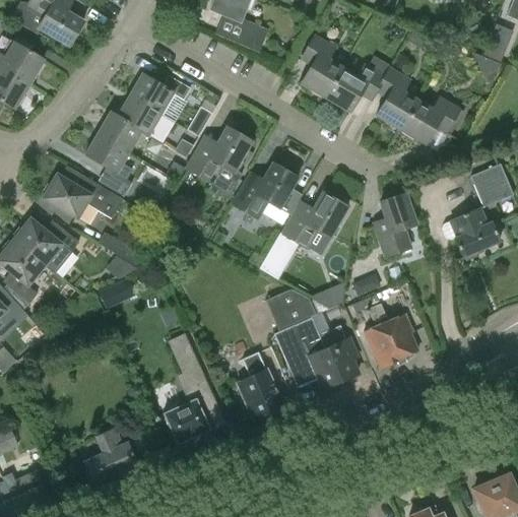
[(28,0),(21,0),(12,15),(36,29),(38,25),(69,44),(83,19),(57,4),(59,0),(28,0)]
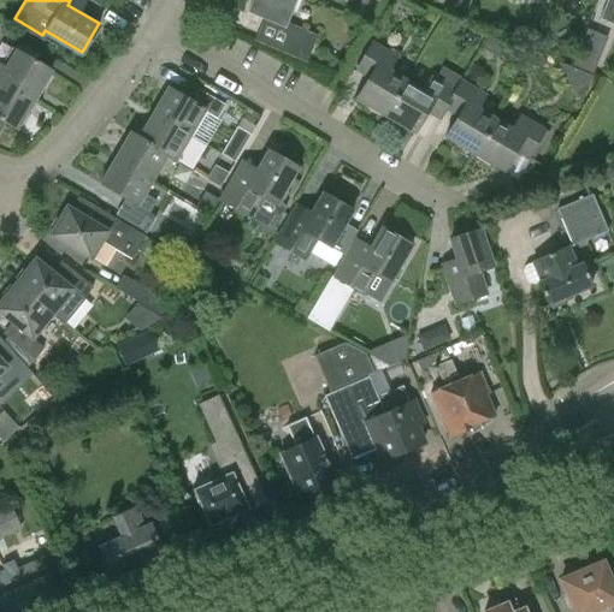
[(251,0),(247,11),(283,25),(294,0),(251,0)]
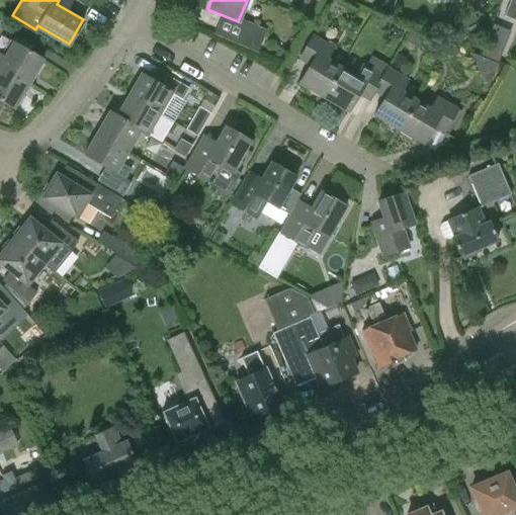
[(512,0),(506,14),(515,17),(515,0),(512,0)]
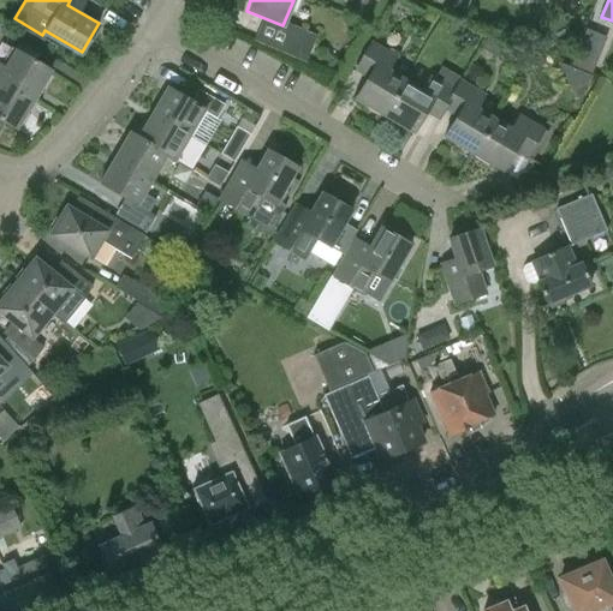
[(593,67),(608,31),(589,23),(573,59),(593,67)]
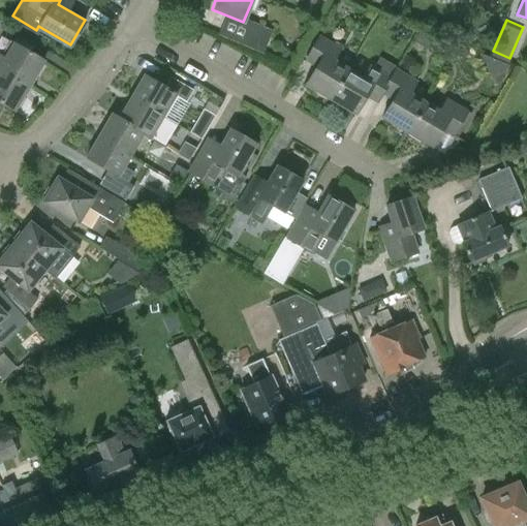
[(247,33),(267,41),(272,29),(252,21),(247,33)]
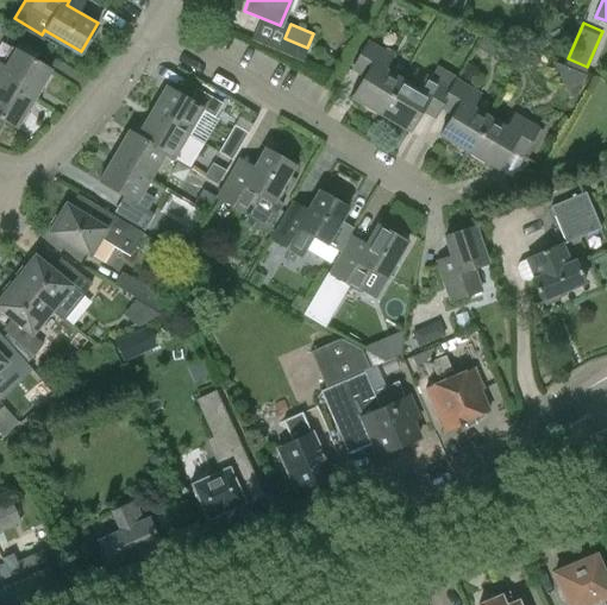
[(351,95),(381,113),(401,77),(385,67),(393,54),(369,39),(352,67),(364,74),(351,95)]
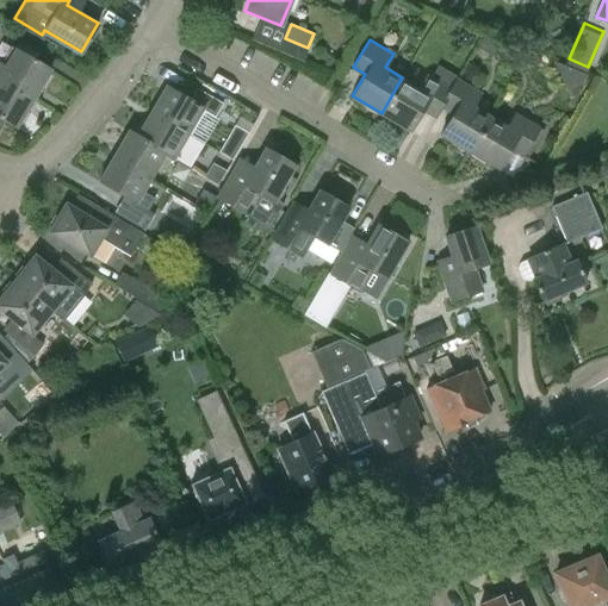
[(0,62),(0,77),(33,98),(51,69),(16,48),(5,66),(0,62)]
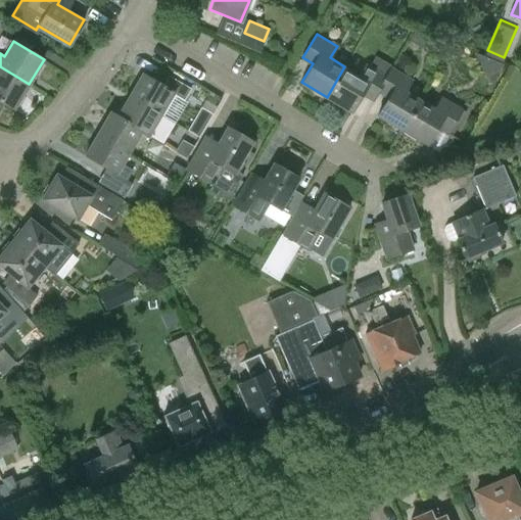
[(360,76),(344,66),(327,97),(352,111),(363,93),(373,99),(379,90),(387,76),(367,63),(360,76)]
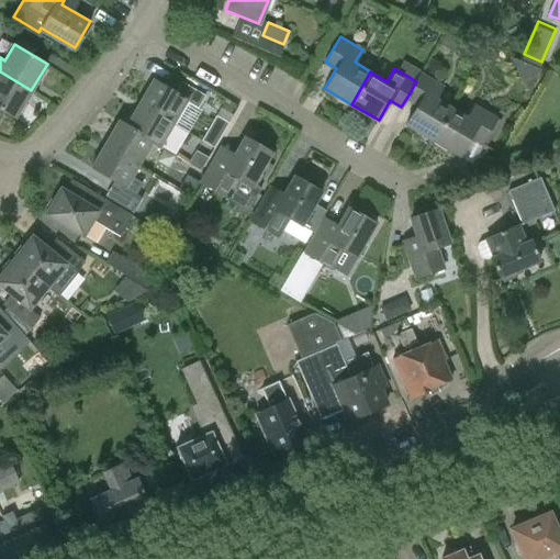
[(31,90),(0,71),(0,120),(6,111),(15,116),(31,90)]
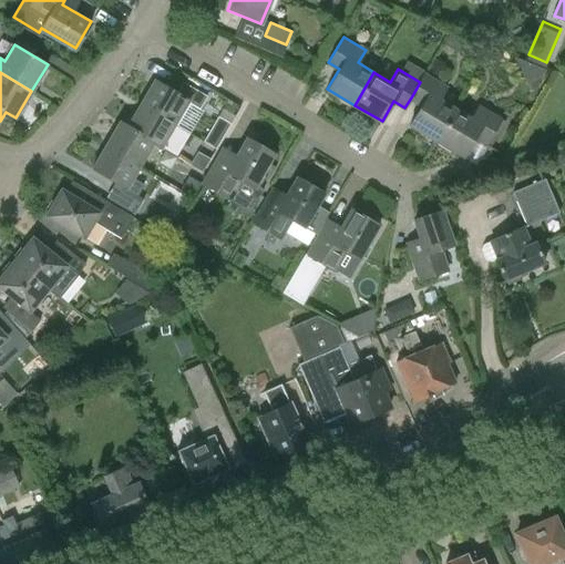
[(410,125),(438,141),(456,108),(441,99),(449,85),(425,72),(420,82),(411,98),(422,104),(410,125)]
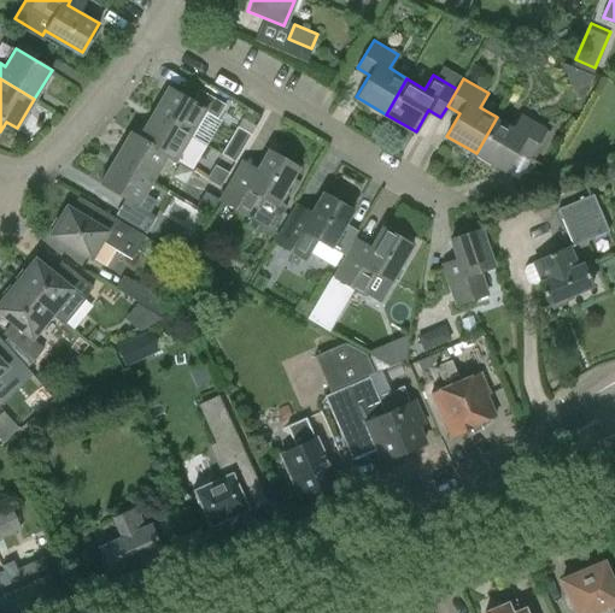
[(169,87),(154,112),(192,135),(206,108),(218,116),(227,102),(200,87),(192,100),(169,87)]
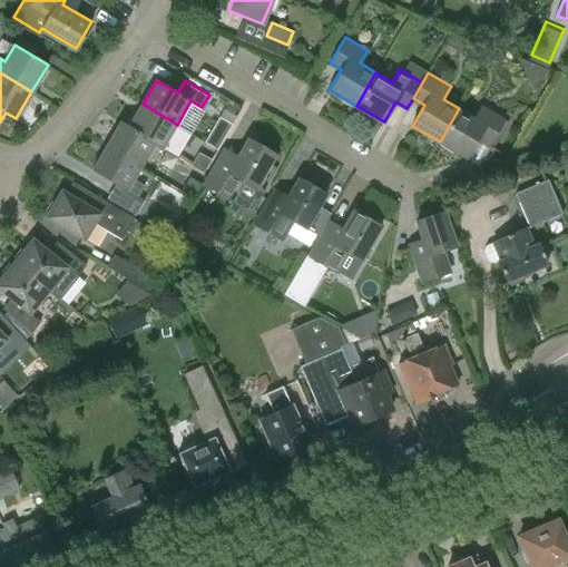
[(129,126),(156,143),(164,147),(177,125),(143,104),(129,126)]
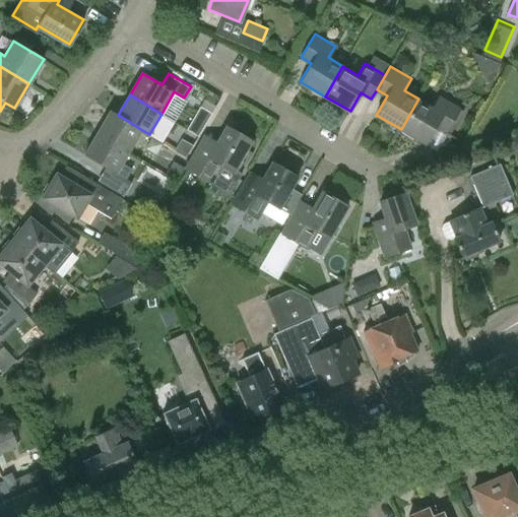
[(434,108),(418,99),(401,129),(426,143),(437,126),(447,132),(461,109),(441,97),(434,108)]
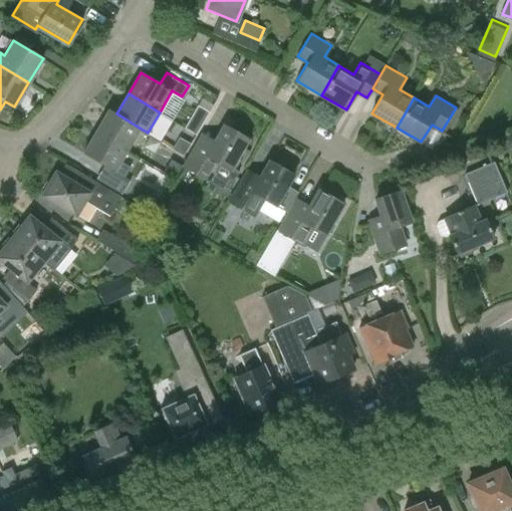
[(198,133),(210,110),(199,103),(186,126),(198,133)]
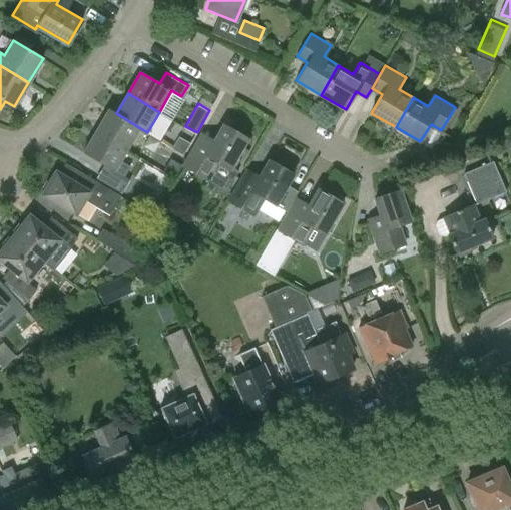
[(109,109),(97,130),(128,149),(140,128),(116,113),(109,109)]
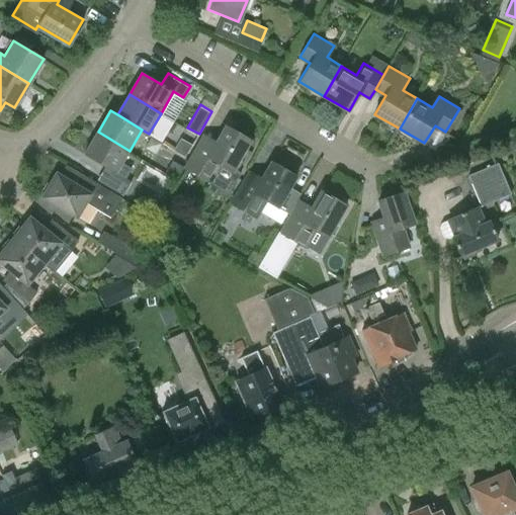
[(211,151),(199,144),(186,167),(211,181),(221,186),(234,186),(241,171),(236,168),(252,140),(226,124),(211,151)]
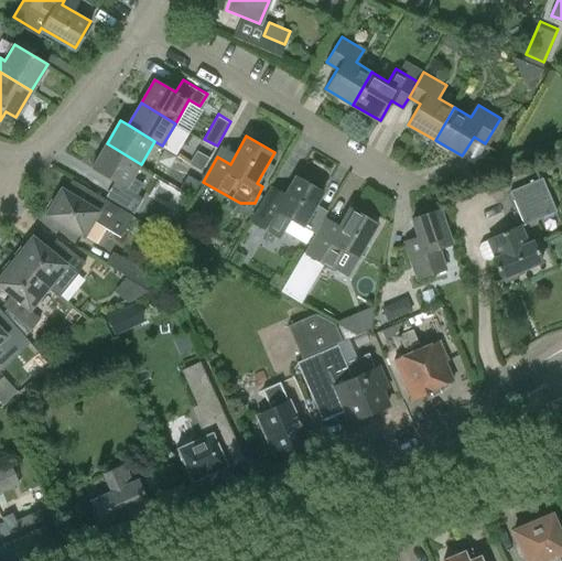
[(141,164),(107,143),(93,168),(128,189),(141,164)]
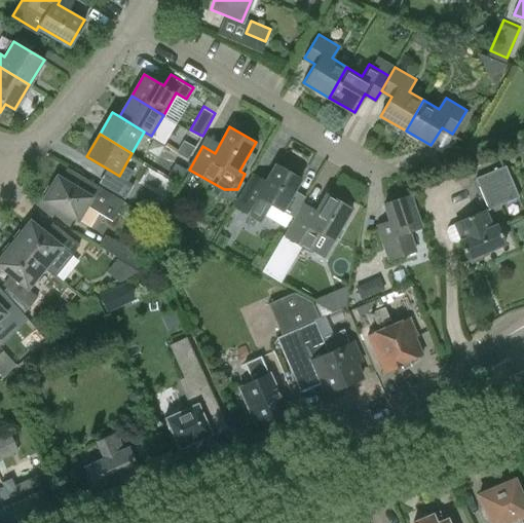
[(189,157),(196,145),(185,139),(178,151),(189,157)]
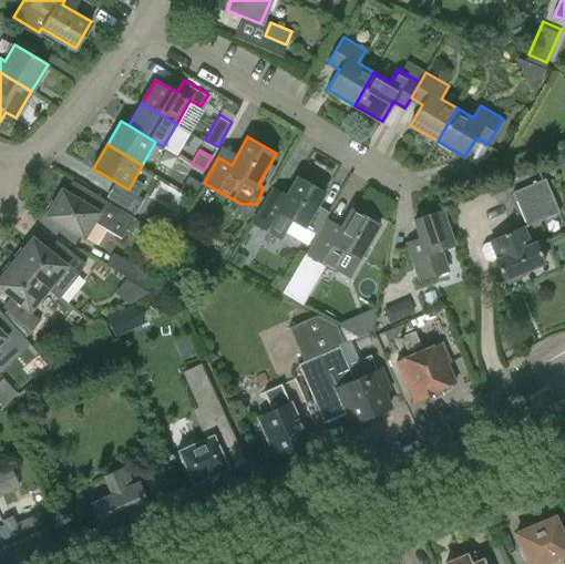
[(275,187),(269,196),(254,222),(281,238),(286,231),(307,243),(314,232),(306,226),(326,192),(298,175),(287,194),(275,187)]
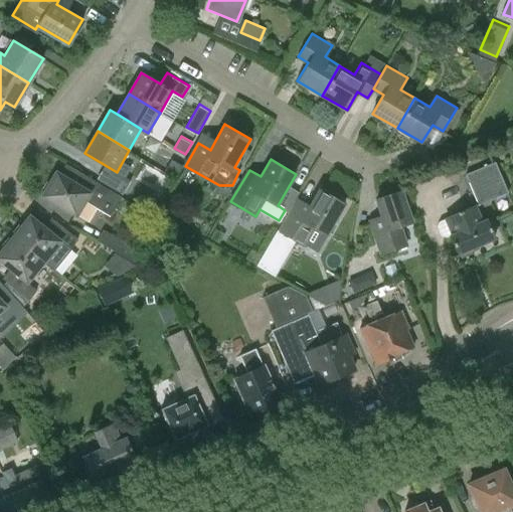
[(509,190),(496,160),(467,172),(480,203),(509,190)]
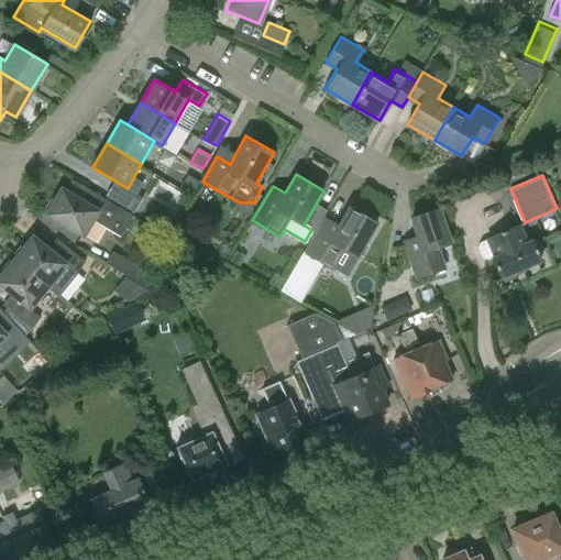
[(133,216),(89,189),(83,200),(62,187),(46,213),(85,235),(95,219),(121,235),(133,216)]
